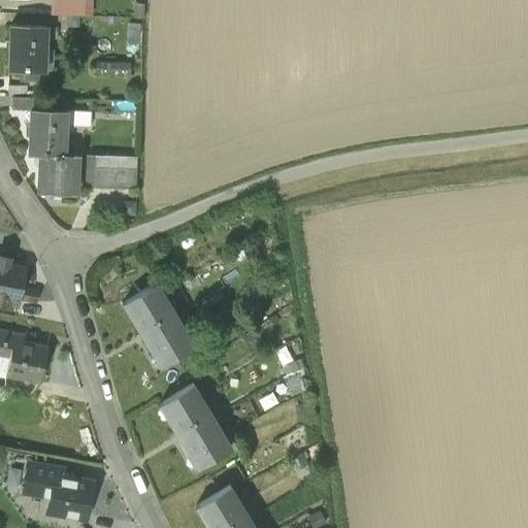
[(84,0),(81,0),(50,0),(48,15),(84,17),(84,0)]
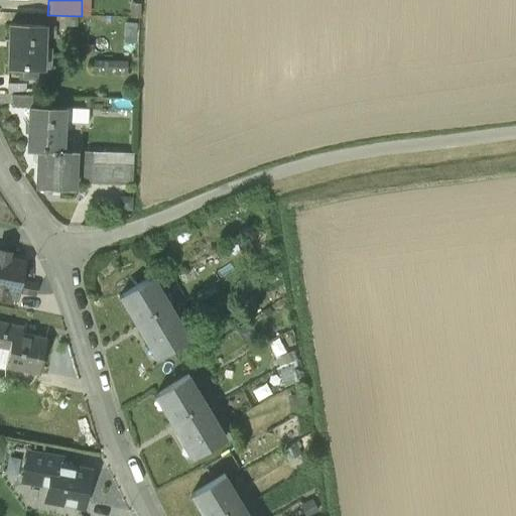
[(38,69),(43,69),(44,26),(10,24),(8,68),(18,69),(38,69)]
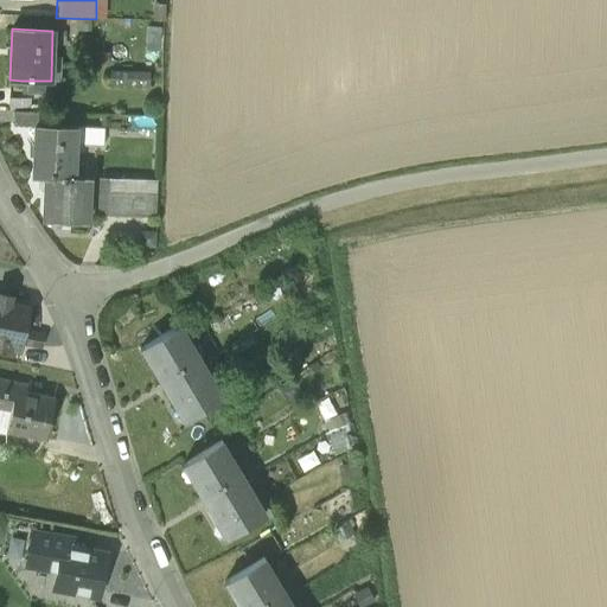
[(148,71),(108,70),(107,85),(148,87),(148,71)]
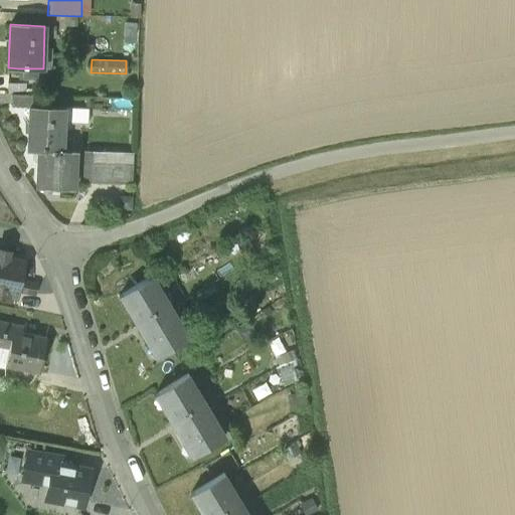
[(38,68),(18,68),(17,79),(38,79),(38,68)]
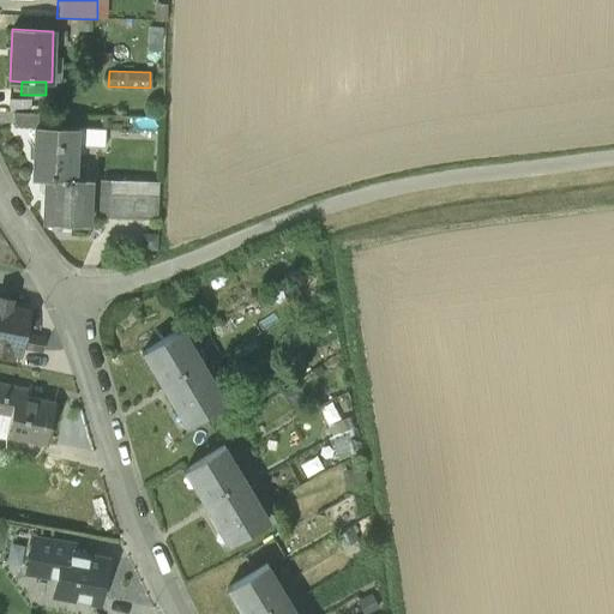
[(14,97),(13,113),(13,127),(35,128),(35,127),(44,128),(44,114),(30,113),(31,97),(14,97)]
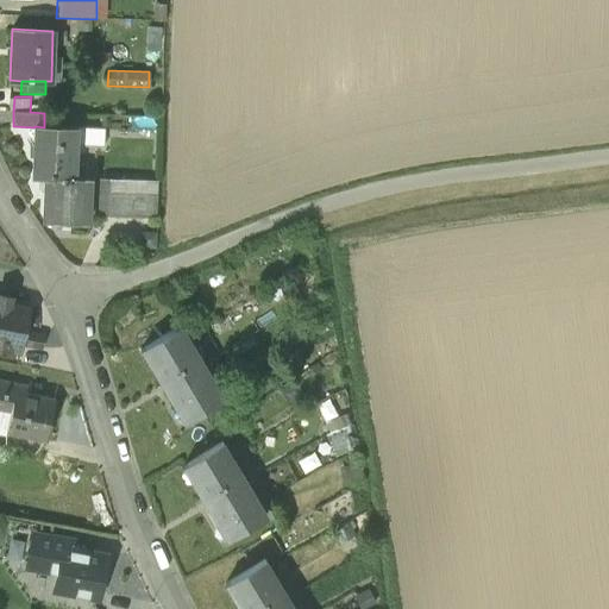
[(33,177),(45,177),(74,179),(75,144),(76,129),(44,127),(35,126),(35,127),(33,177)]
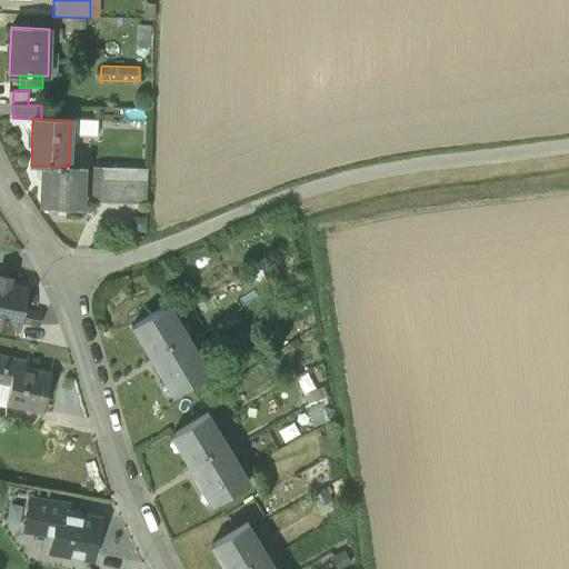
[(97,121),(71,120),(70,135),(97,136),(97,121)]
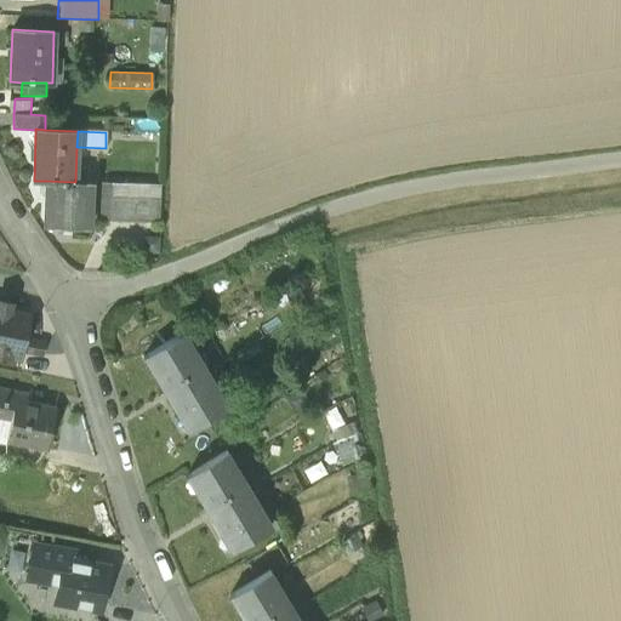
[(92,182),(75,182),(46,181),(44,226),(90,227),(92,182)]
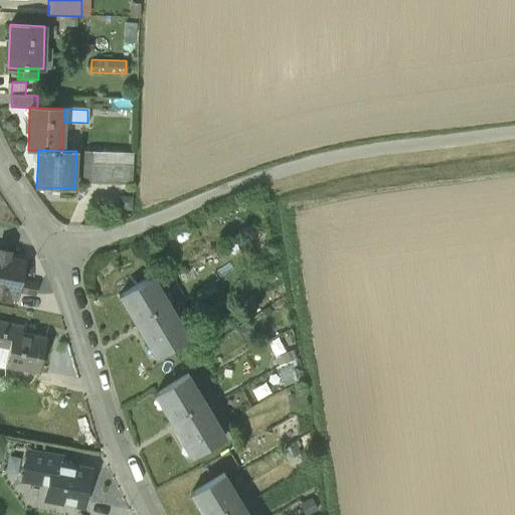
[(80,181),(102,182),(103,153),(81,152),(80,181)]
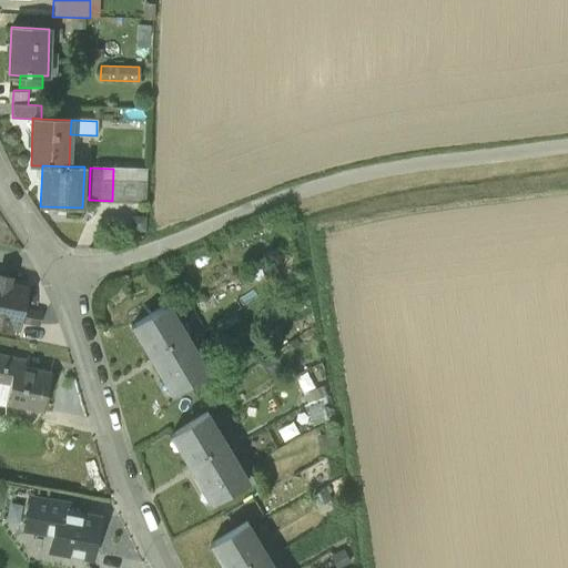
[(112,201),(144,202),(145,170),(113,169),(112,201)]
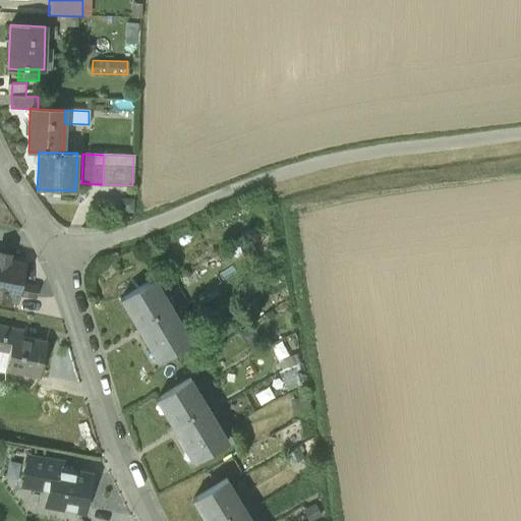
[(0,296),(16,300),(17,294),(26,296),(30,286),(19,284),(23,263),(8,259),(8,258),(7,258),(6,258),(6,259),(0,257),(0,296)]
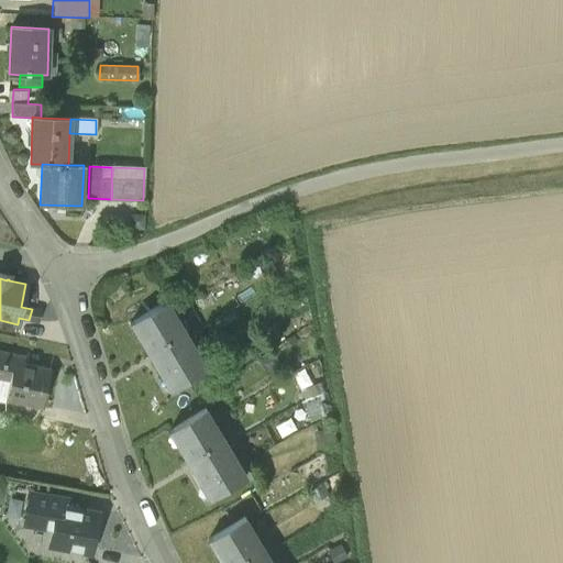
[(131,323),(170,390),(207,370),(166,302),(131,323)]
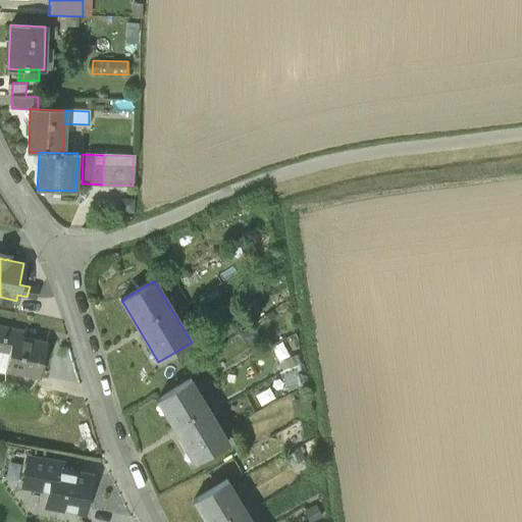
[(37,288),(30,286),(27,297),(35,298),(37,288)]
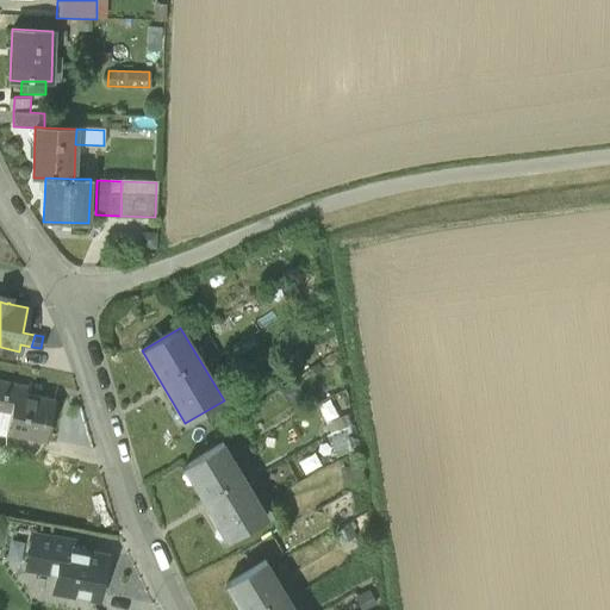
[(6,431),(45,440),(54,402),(25,396),(27,387),(0,381),(0,412),(10,415),(6,431)]
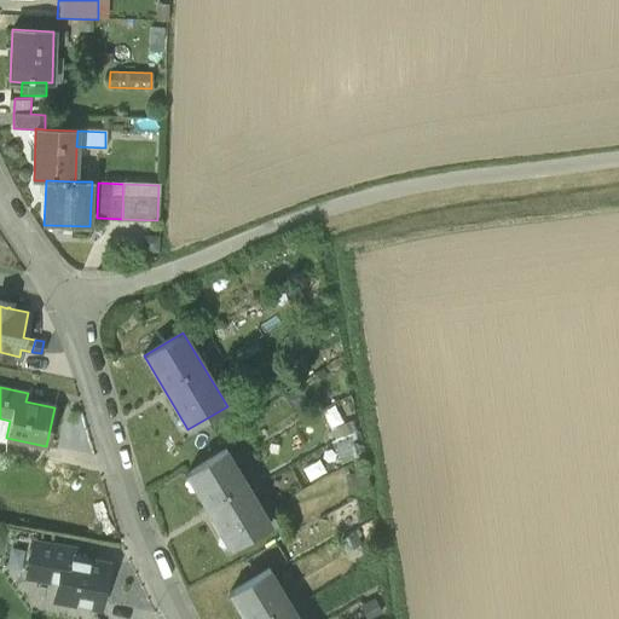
[(329,447),(340,464),(357,453),(346,437),(329,447)]
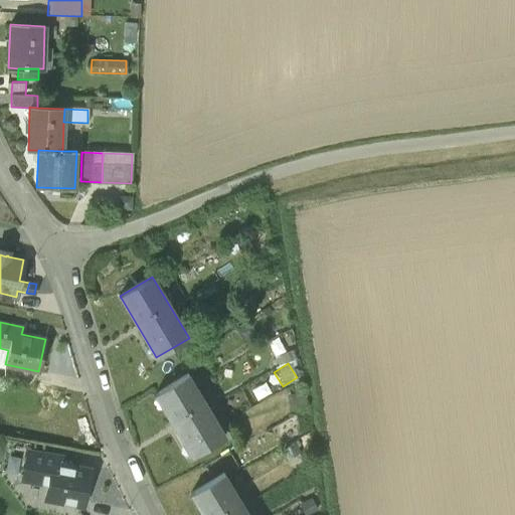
[(155,395),(192,457),(224,437),(188,375),(155,395)]
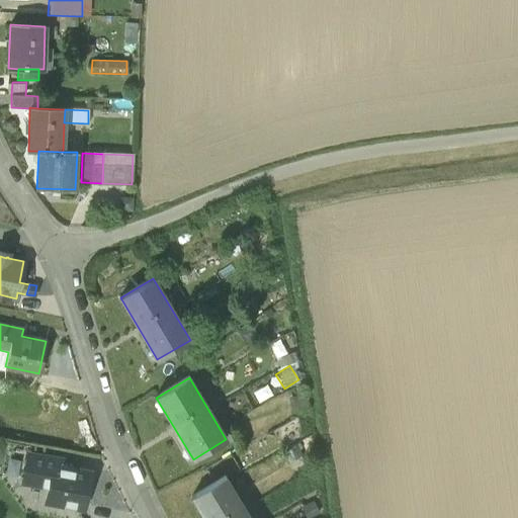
[(47,501),(82,507),(89,472),(65,468),(66,461),(28,455),(24,482),(49,486),(47,501)]
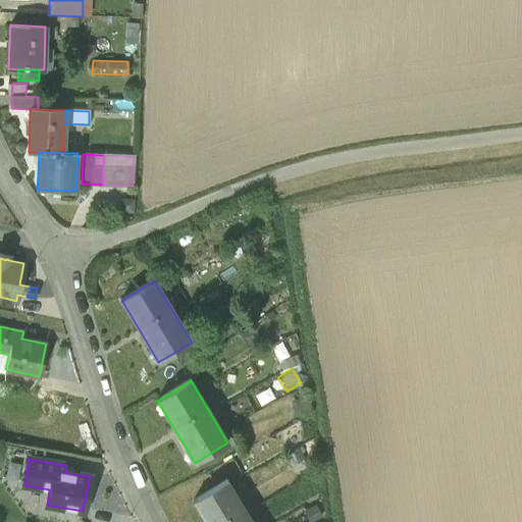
[(194,502),(206,521),(251,521),(226,481),(194,502)]
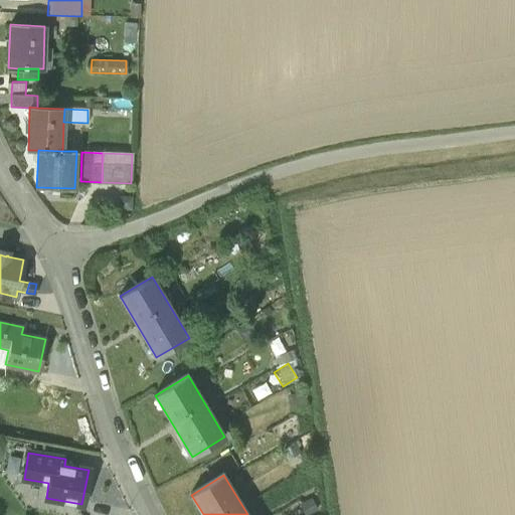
All buildings are outlined.
